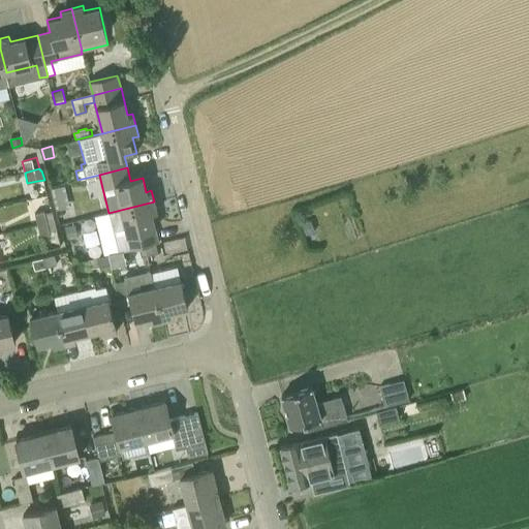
[(64,184),(52,187),(54,196),(67,193),(64,184)]
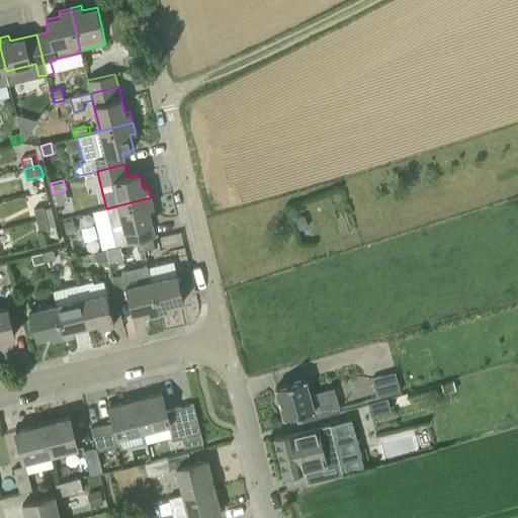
[(115,247),(120,245),(122,254),(133,251),(134,253),(155,248),(153,238),(155,237),(149,209),(154,208),(151,197),(106,208),(115,247)]
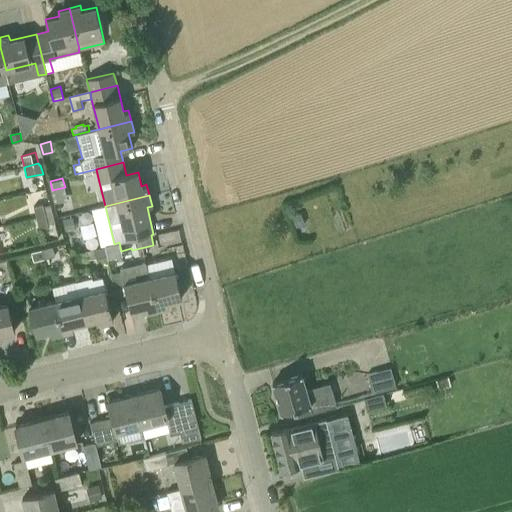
[(36,217),(46,215),(43,204),(34,206),(36,217)]
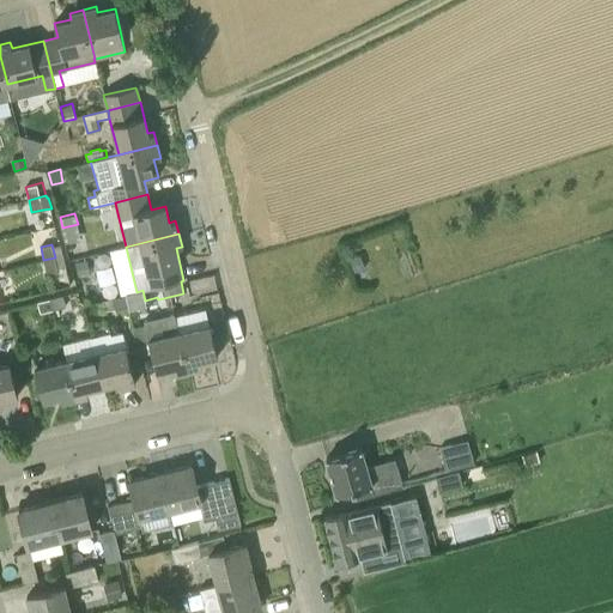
[(349,259),(354,273),(365,268),(359,254),(349,259)]
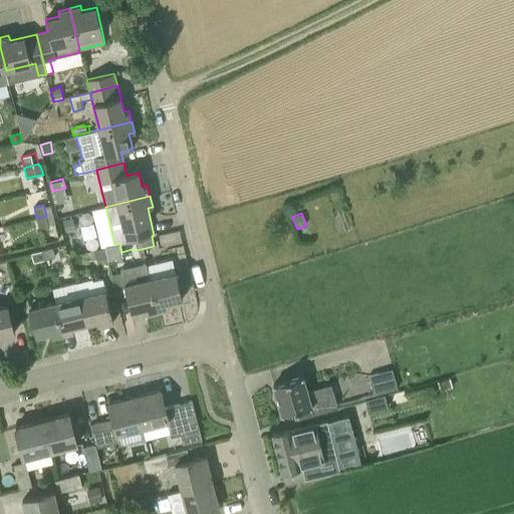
[(48,224),(53,223),(55,222),(53,214),(46,216),(48,224)]
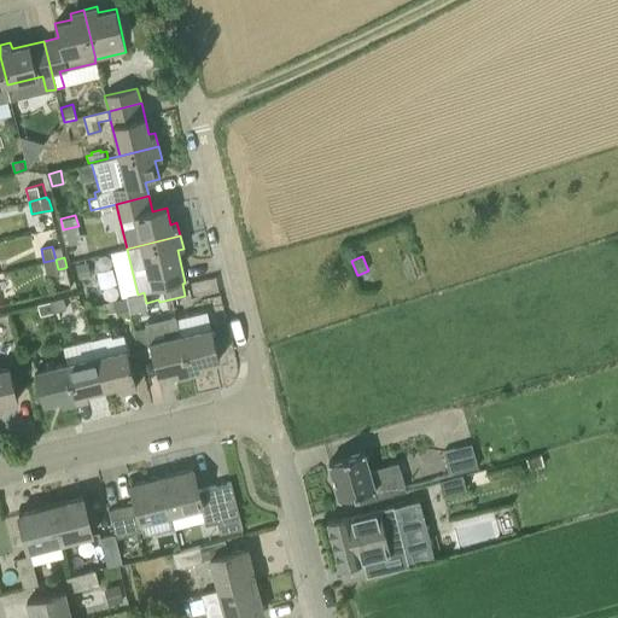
[(58,269),(56,260),(44,262),(47,275),(58,272),(58,269)]
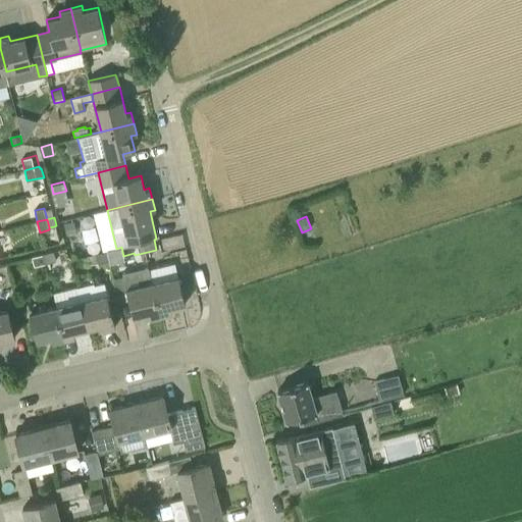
[(75,231),(73,221),(63,223),(66,233),(75,231)]
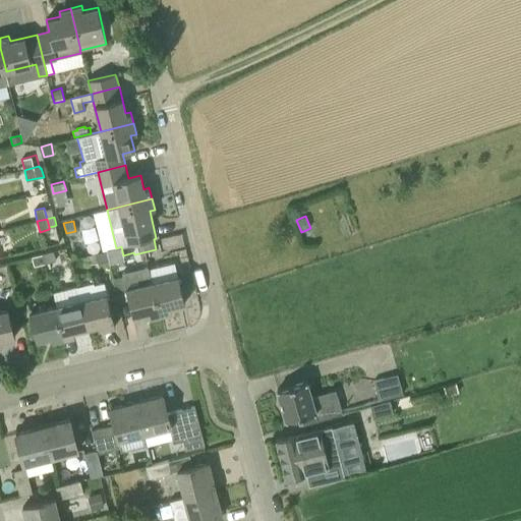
[(43,253),(45,264),(56,261),(54,250),(43,253)]
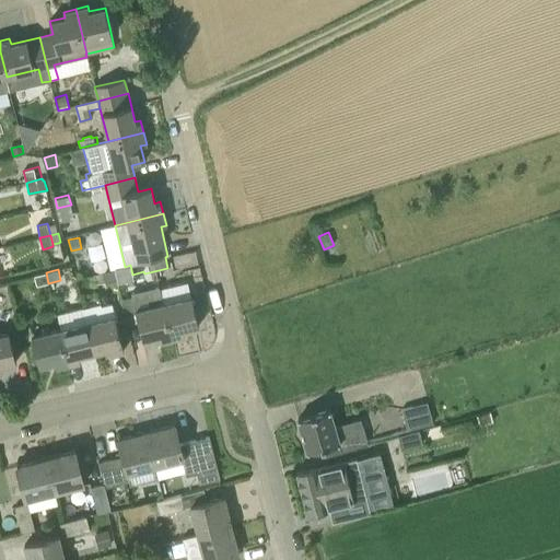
[(105,283),(117,280),(115,269),(103,272),(105,283)]
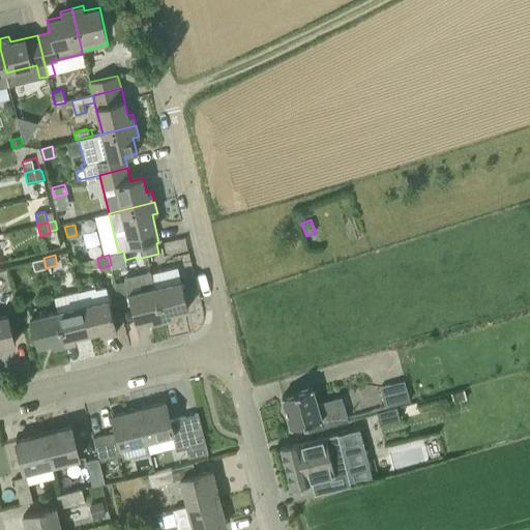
[(46,268),(43,258),(32,261),(34,270),(46,268)]
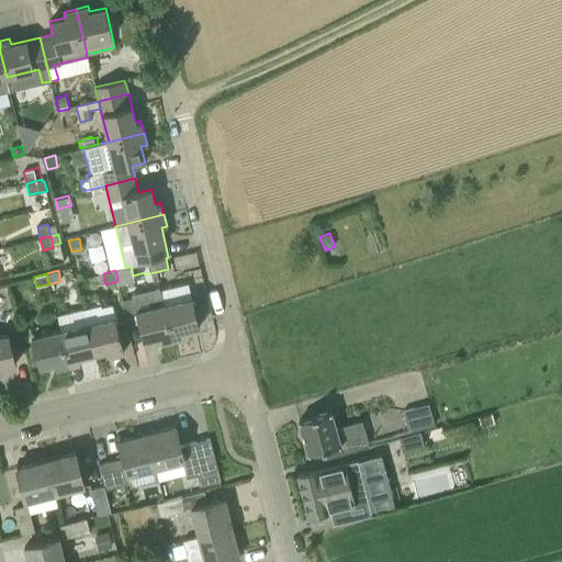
[(172,339),(163,296),(160,288),(131,294),(132,298),(121,301),(125,318),(137,315),(144,341),(159,337),(160,343),(172,339)]
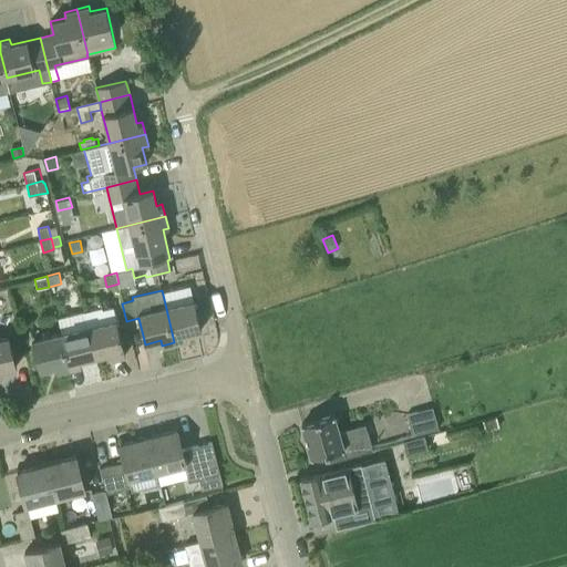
[(164,299),(174,342),(186,340),(185,333),(202,330),(192,292),(164,299)]
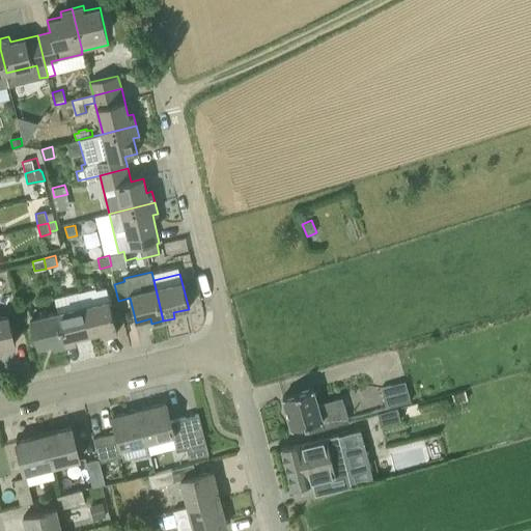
[(108,291),(82,298),(89,333),(105,330),(106,335),(117,332),(108,291)]
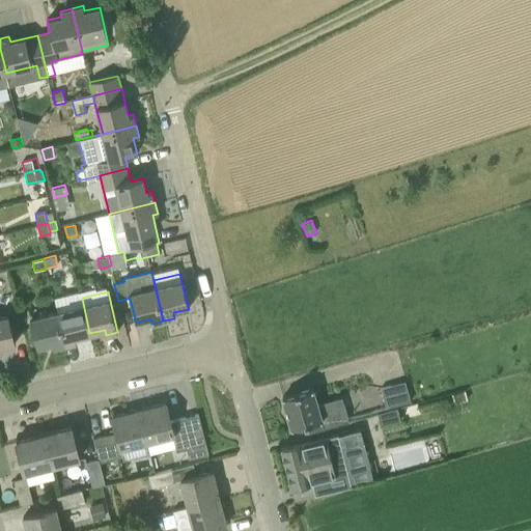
[(57,311),(64,345),(76,342),(75,337),(89,333),(82,298),(81,294),(54,300),(56,305),(57,311)]
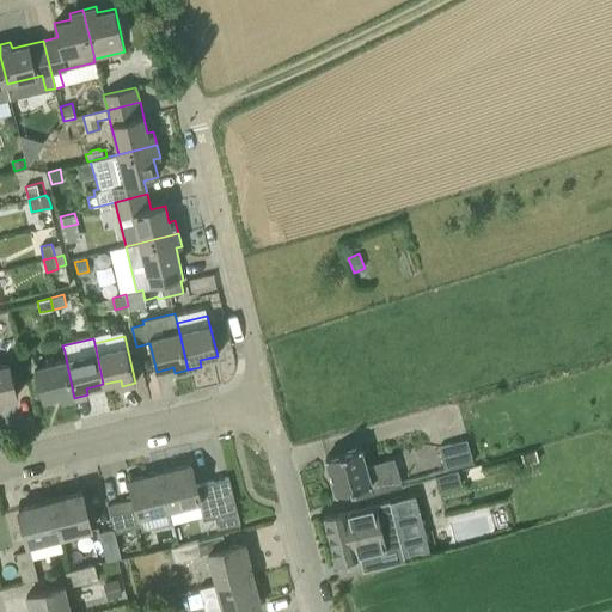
[(74,398),(66,359),(65,352),(34,360),(43,399),(60,395),(61,402),(74,398)]
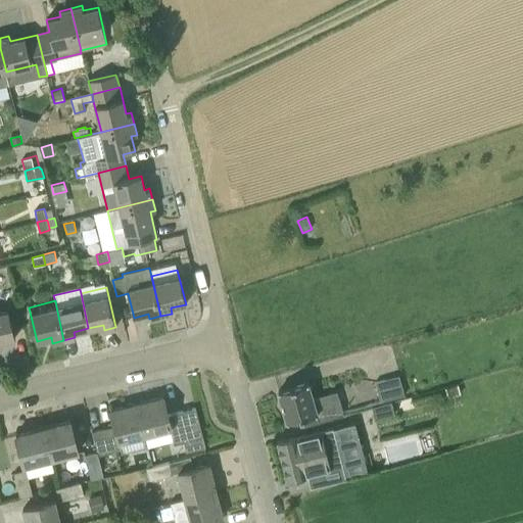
[(0,346),(2,346),(0,342),(15,338),(8,311),(0,313),(0,346)]
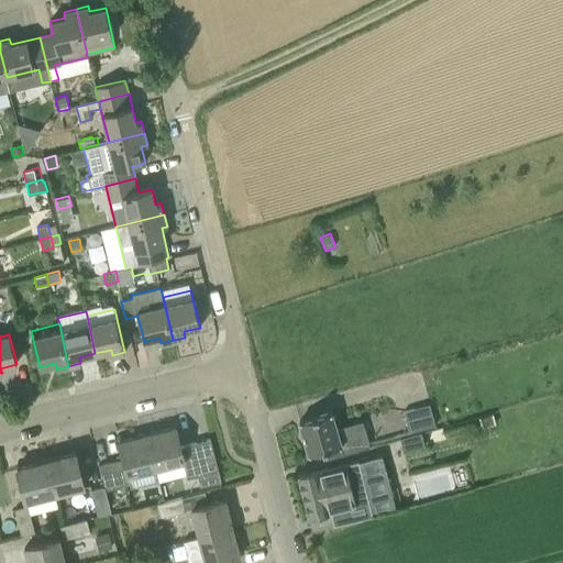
[(409,432),(434,426),(428,404),(403,411),(409,432)]
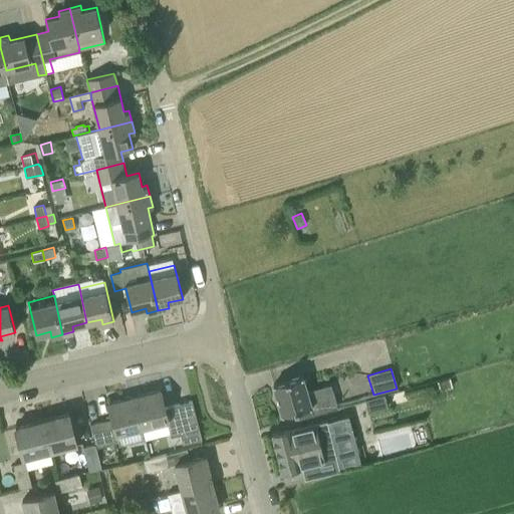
[(306,391),(302,375),(273,384),(282,415),(295,412),(297,419),(337,408),(330,383),(306,391)]
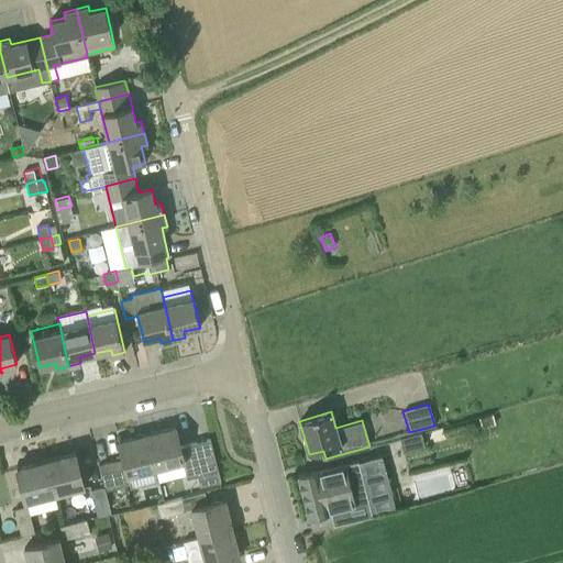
[(495,415),(479,418),(483,428),(497,423),(495,415)]
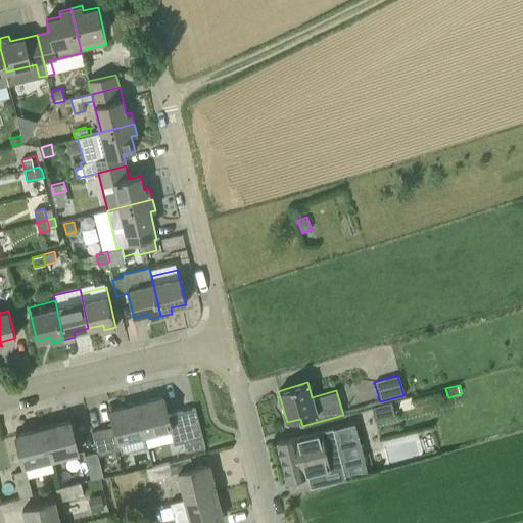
[(168,415),(163,396),(137,403),(140,415),(145,435),(171,429),(174,443),(184,441),(186,452),(205,446),(195,408),(168,415)]
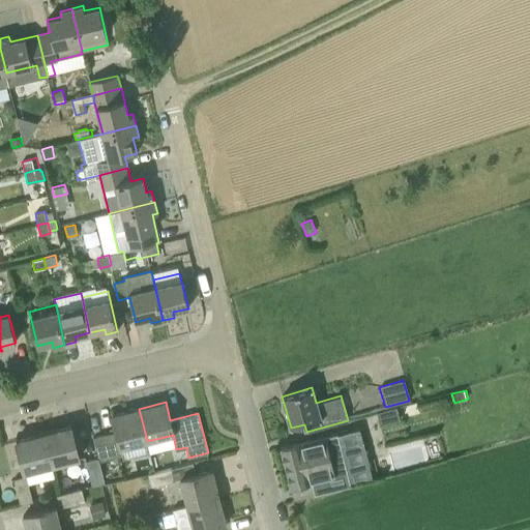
[(395,408),(377,413),(379,424),(399,419),(395,408)]
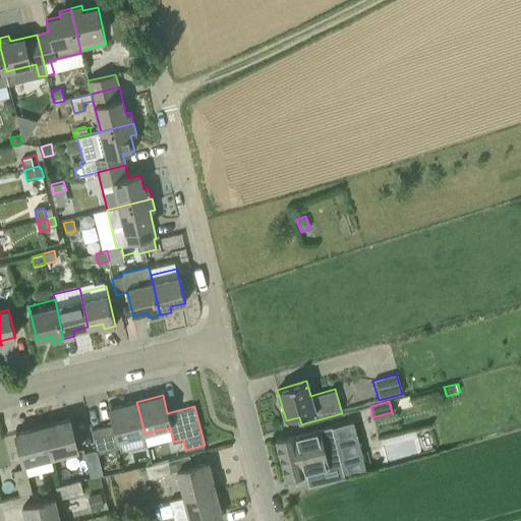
[(145,433),(139,413),(136,402),(110,408),(114,424),(92,429),(98,454),(113,450),(111,442),(145,433)]
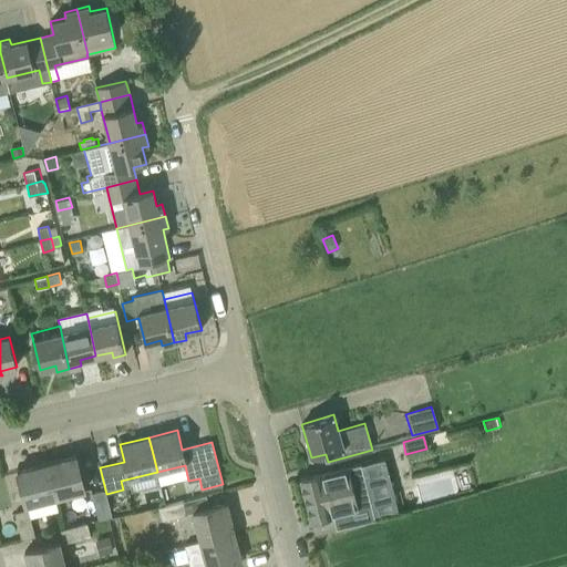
[(47,463),(55,498),(85,491),(75,455),(47,463)]
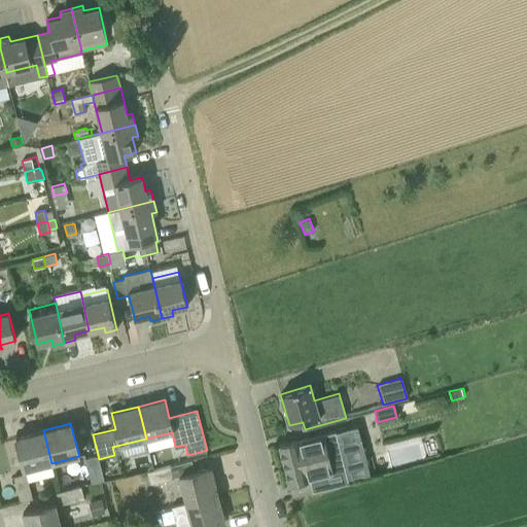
[(51,463),(43,430),(15,437),(24,469),(51,463)]
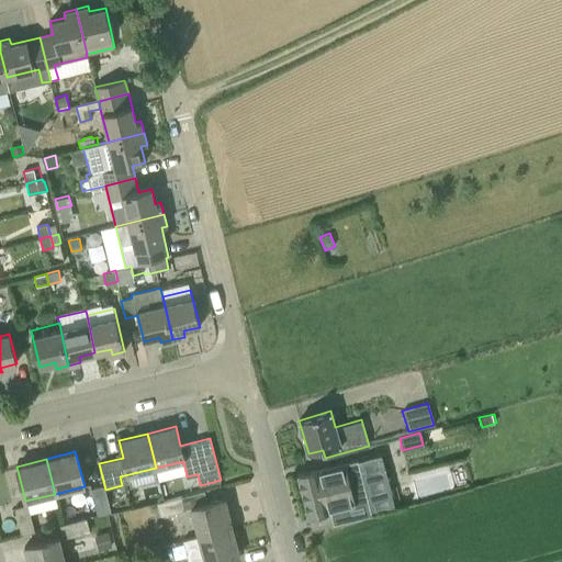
[(317,469),(298,474),(308,517),(328,512),(328,510),(330,510),(334,524),(372,514),(357,459),(317,470),(317,469)]
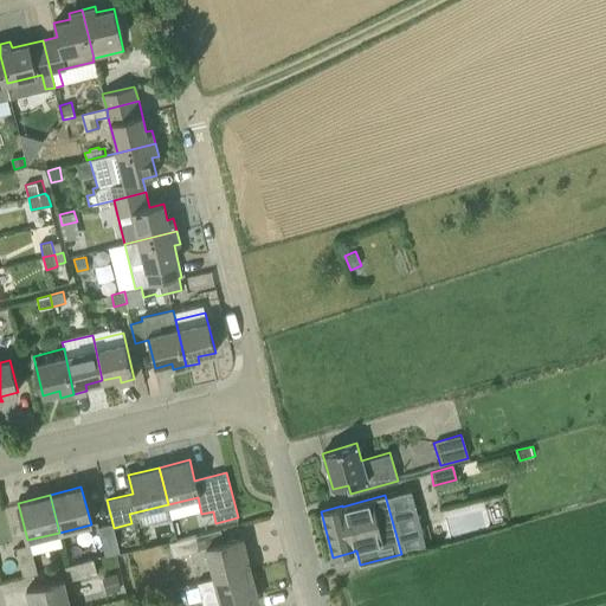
[(120,552),(113,523),(98,527),(105,555),(120,552)]
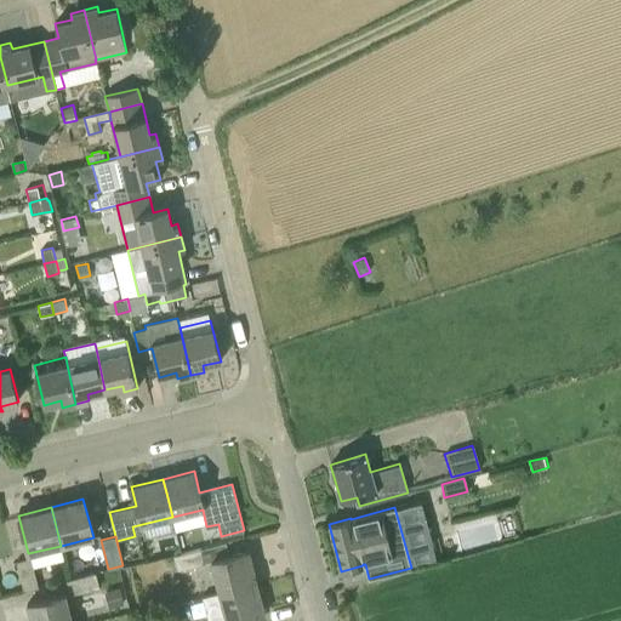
[(176,570),(204,563),(200,550),(172,556),(176,570)]
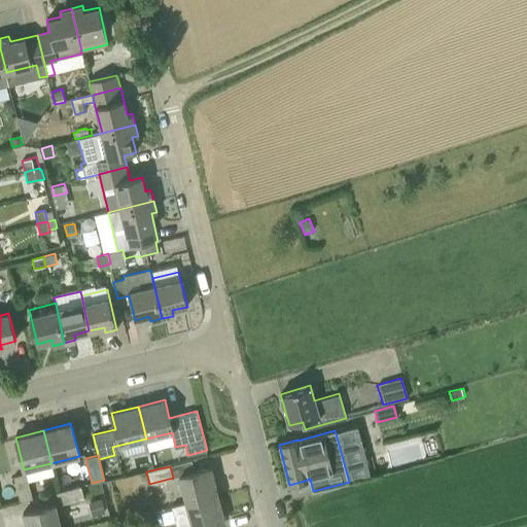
[(185,502),(218,494),(211,467),(179,476),(185,502)]
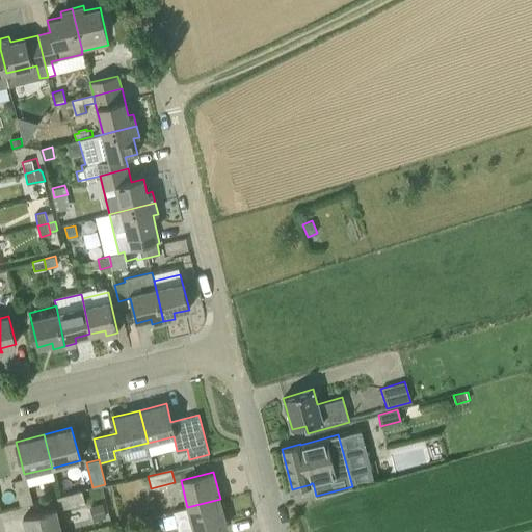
[(21,506),(33,503),(26,478),(14,481),(21,506)]
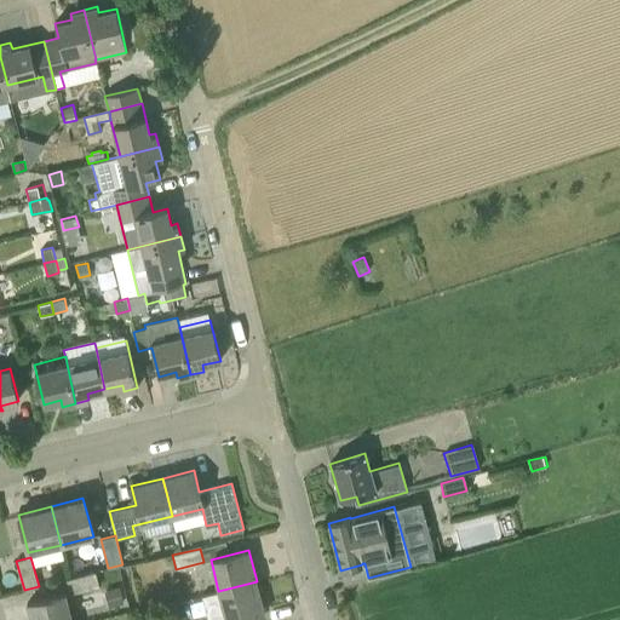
[(69,593),(98,586),(95,572),(64,579),(69,593)]
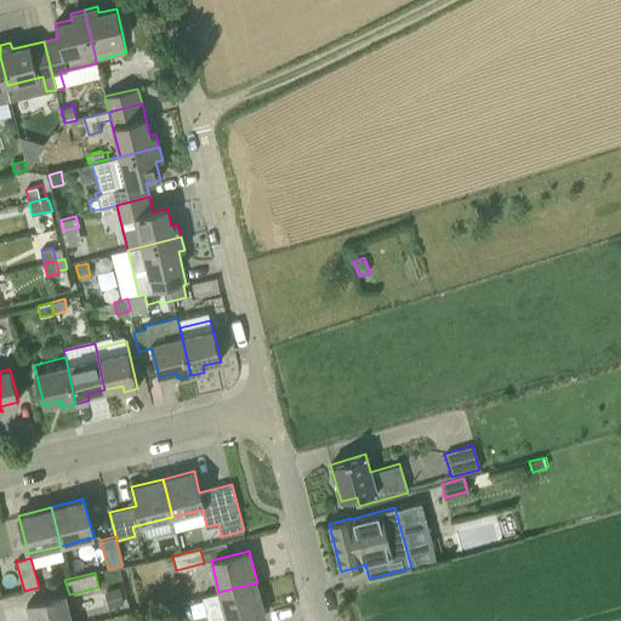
[(235,620),(265,614),(257,582),(218,592),(226,620),(235,620)]
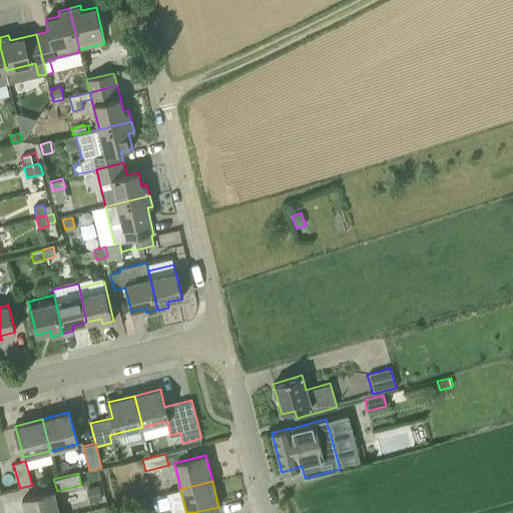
[(86,488),(89,502),(101,500),(98,485),(86,488)]
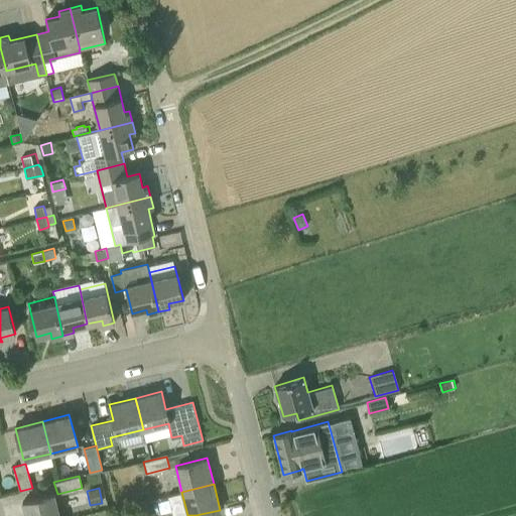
[(22,502),(25,515),(59,515),(53,494),(22,502)]
